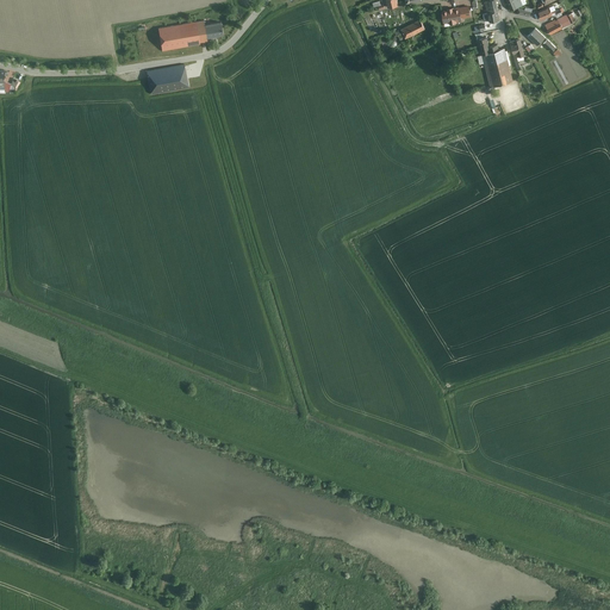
[(496,0),(490,0),(485,1),(487,13),(498,11),(496,0)]
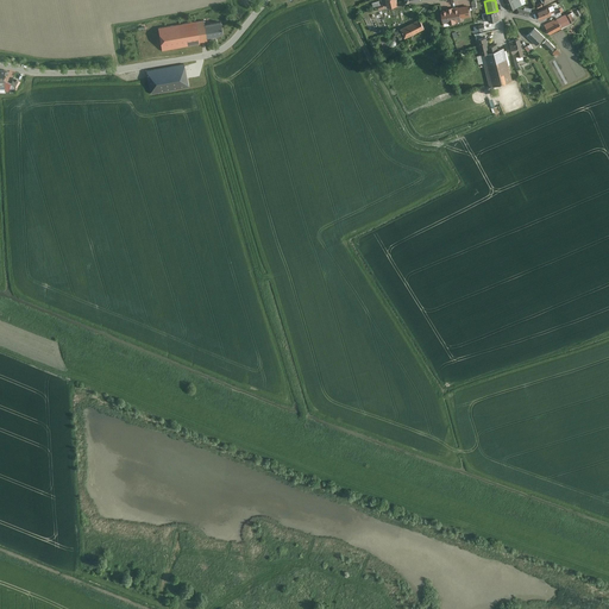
[(506,0),(510,10),(522,5),(525,4),(523,0),(506,0)]
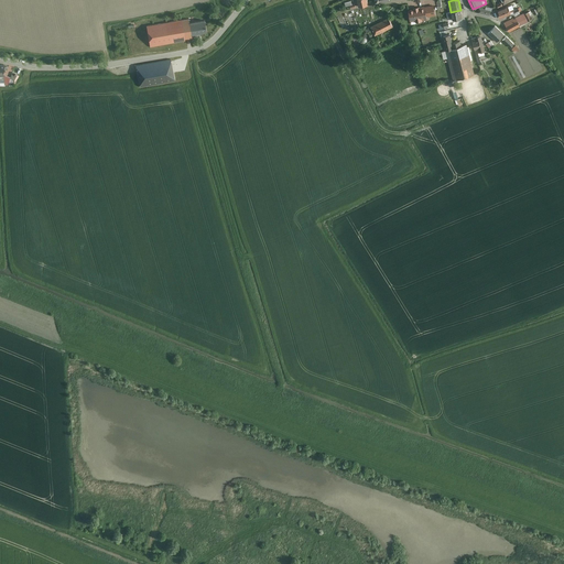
[(433,6),(424,7),(425,14),(429,13),(429,15),(434,14),(433,6)]
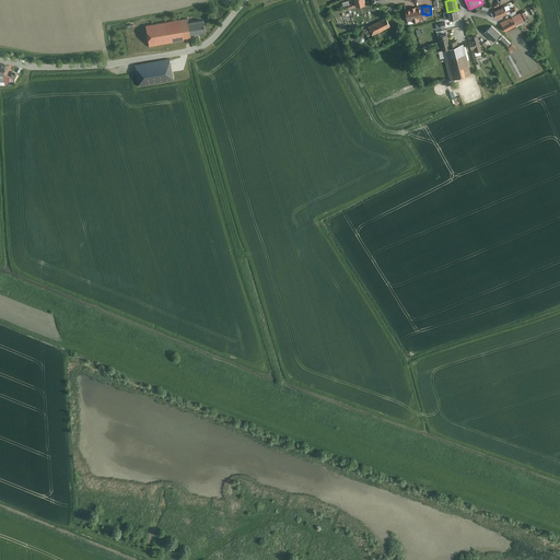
[(411,9),(406,10),(408,20),(412,20),(413,21),(419,20),(418,20),(423,19),(423,15),(422,14),(421,7),(416,8),(416,7),(411,8),(411,9)]
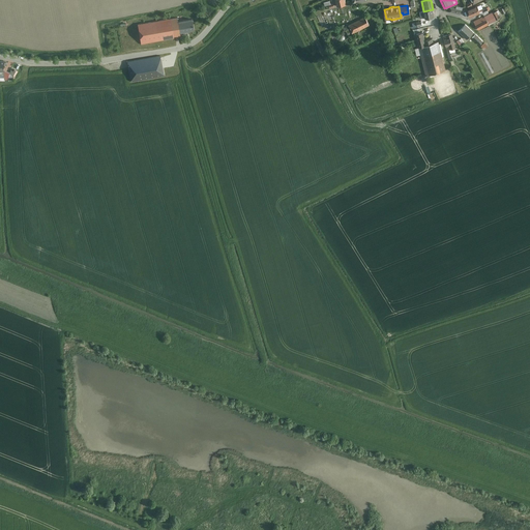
[(477,6),(467,9),(469,18),(479,13),(477,6)]
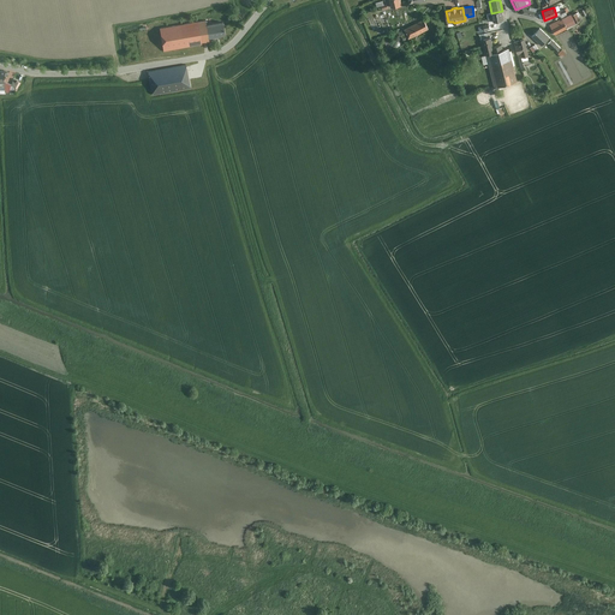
[(575,10),(550,25),(556,35),(581,21),(575,10)]
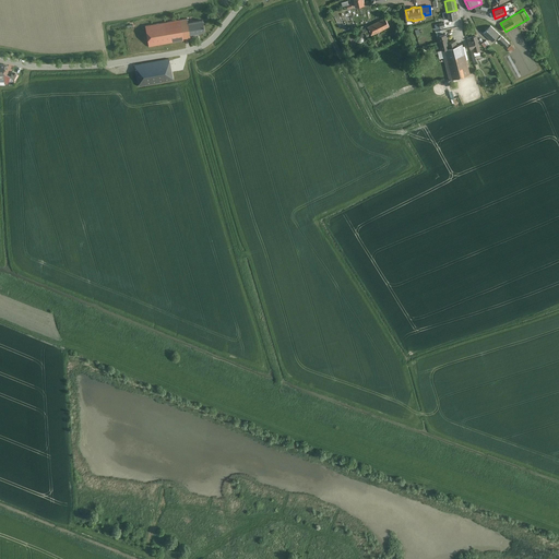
[(447,12),(443,13),(444,21),(449,21),(458,19),(456,10),(447,12)]
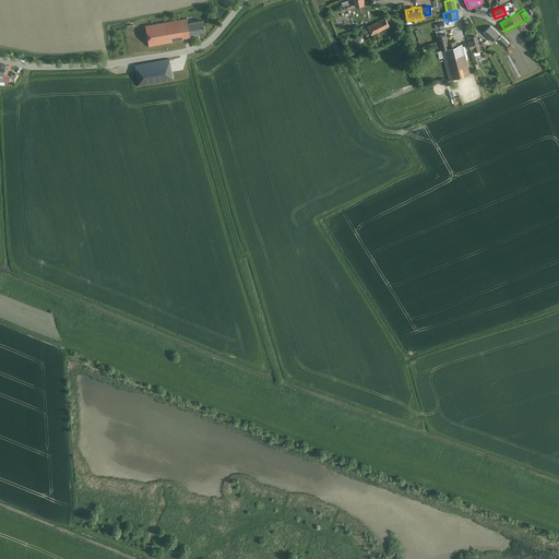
[(391,26),(387,18),(367,27),(372,36),(391,26)]
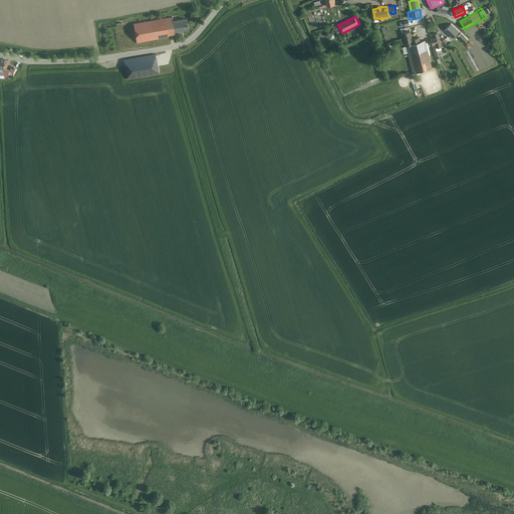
[(172,17),(134,24),(138,42),(175,35),(175,31),(190,29),(188,18),(173,20),(172,17)]
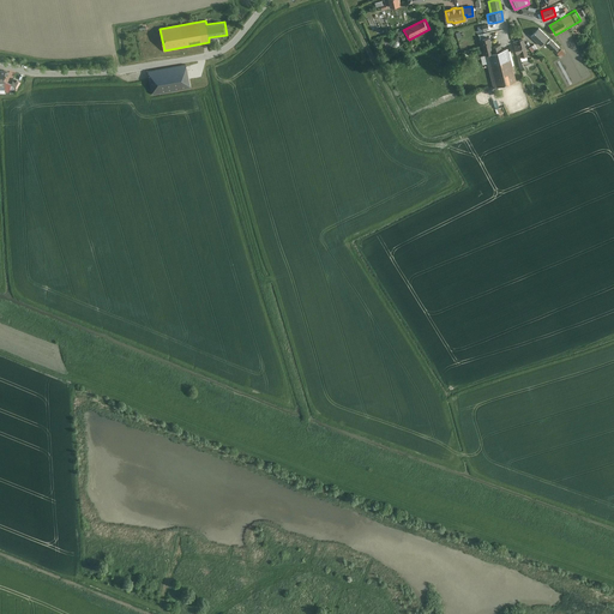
[(537,29),(531,36),(541,44),(548,37),(540,28),(539,28),(537,29)]
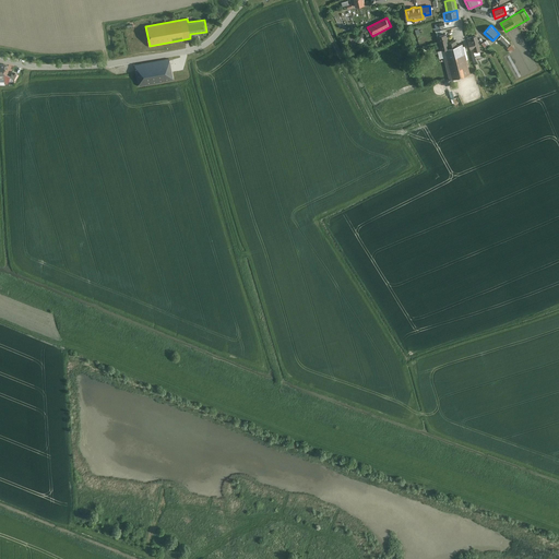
[(441,42),(439,42),(441,50),(442,50),(443,58),(450,80),(453,79),(471,74),(463,45),(458,46),(456,42),(449,43),(447,34),(440,36),(441,42)]
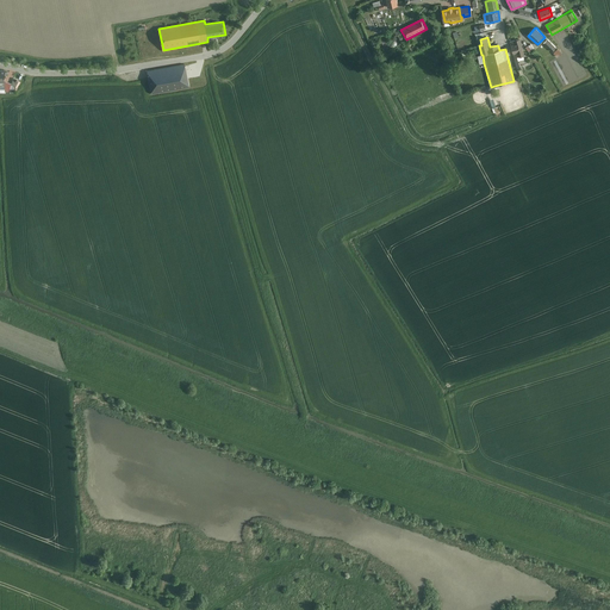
[(520,38),(510,42),(511,45),(512,50),(522,48),(520,38)]
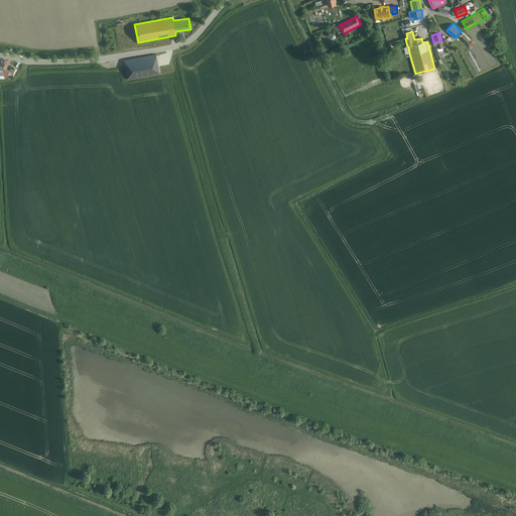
[(464,33),(460,37),(472,49),(476,44),(464,33)]
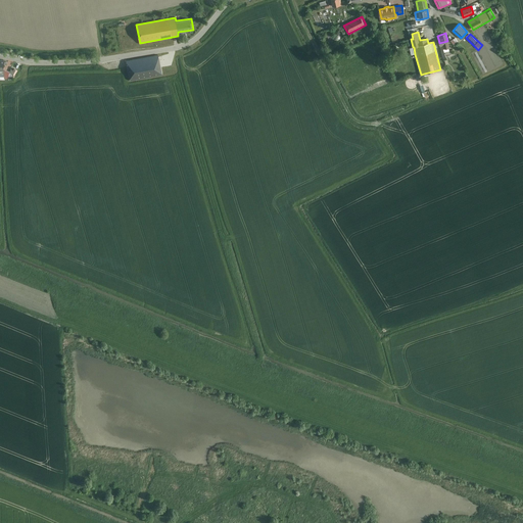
[(447,41),(439,43),(440,46),(441,49),(444,48),(448,47),(449,47),(447,41)]
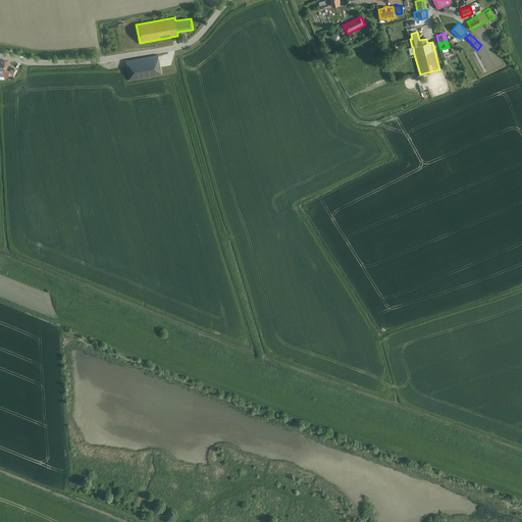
[(159,54),(126,59),(129,80),(163,74),(159,54)]
